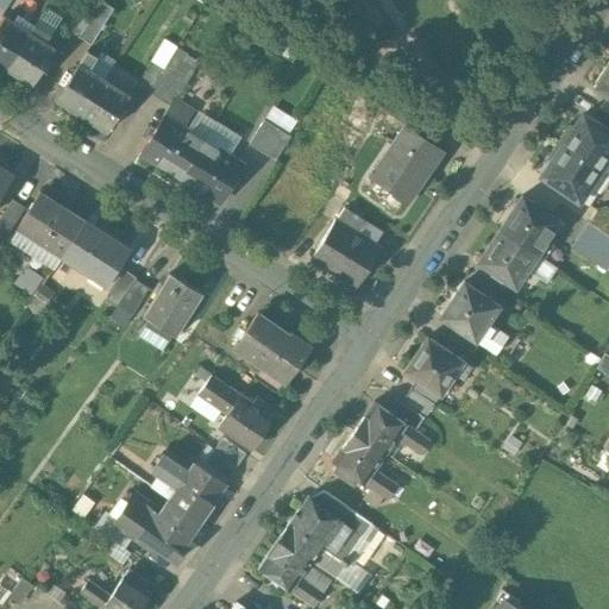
[(92,16),(79,37),(92,44),(114,8),(101,0),(92,16)]
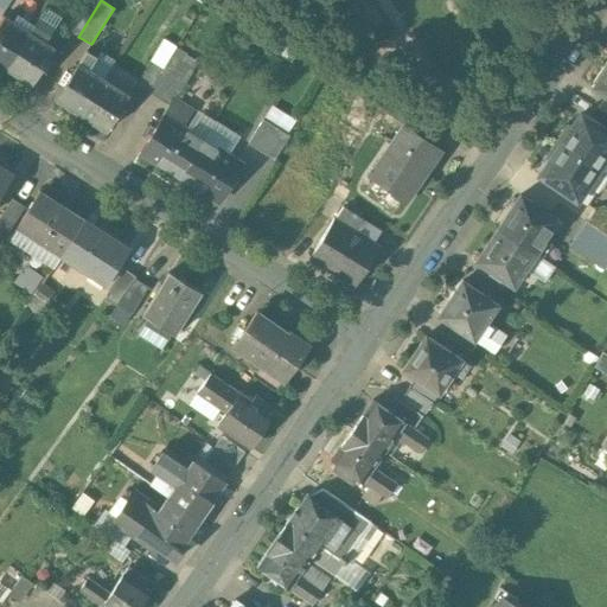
[(80,7),(66,30),(78,37),(91,16),(80,7)]
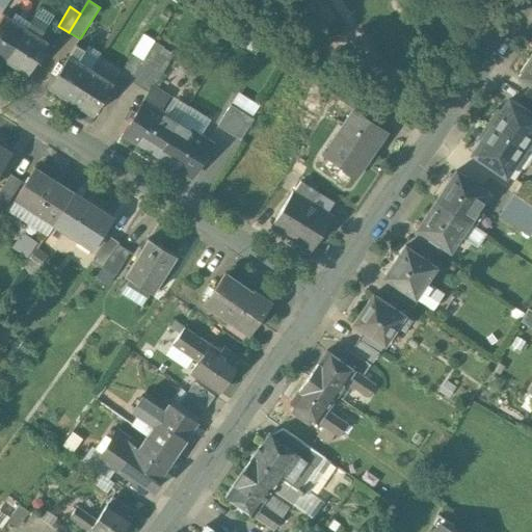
[(11,20),(4,15),(0,21),(0,55),(7,60),(30,23),(16,14),(11,20)]
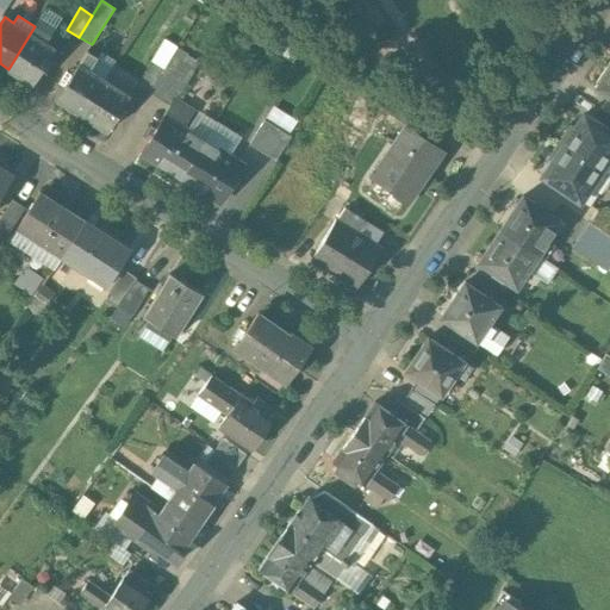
[(35,26),(8,69),(33,85),(55,49),(47,43),(51,36),(35,26)]
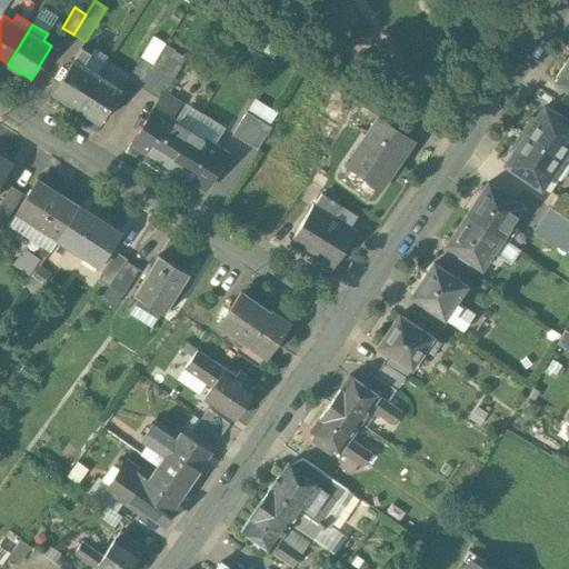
[(81,47),(53,92),(77,108),(98,73),(83,65),(91,52),(81,47)]
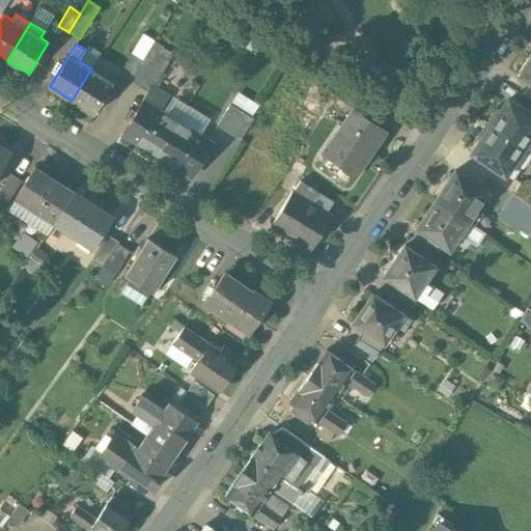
[(169,61),(148,49),(143,59),(163,72),(169,61)]
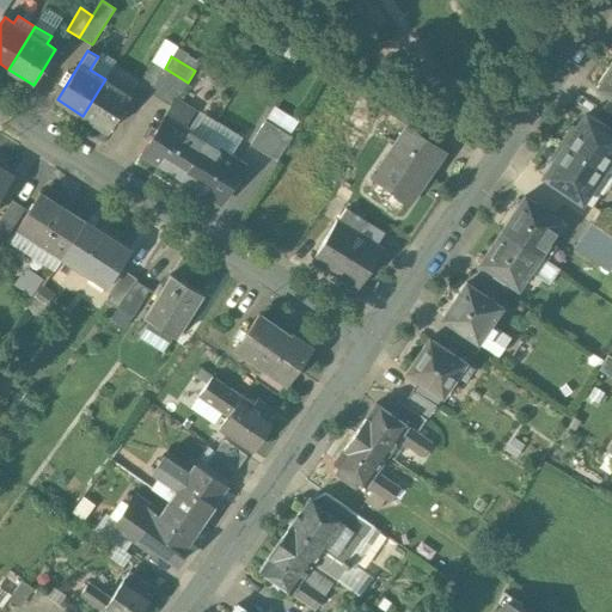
[(611,62),(598,84),(598,85),(599,86),(597,89),(611,98),(611,62)]
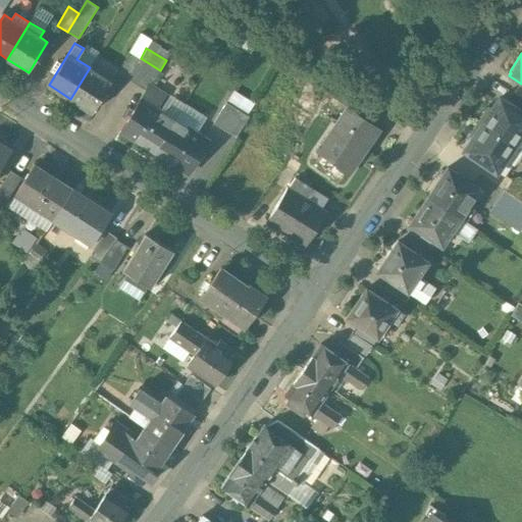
[(160,70),(141,58),(128,77),(147,89),(148,90),(150,86),(160,70)]
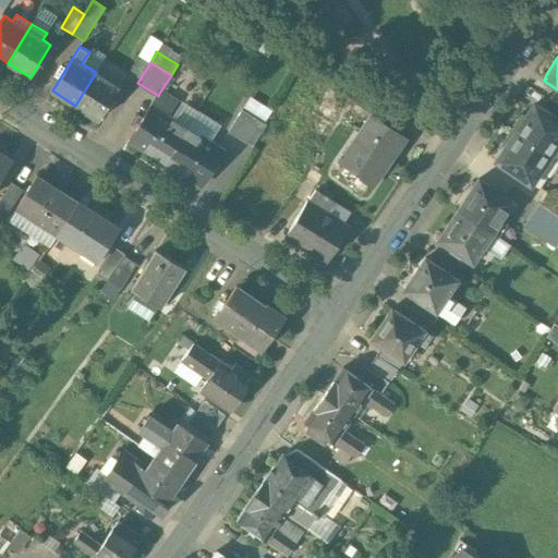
[(96,72),(75,106),(98,120),(119,87),(96,72)]
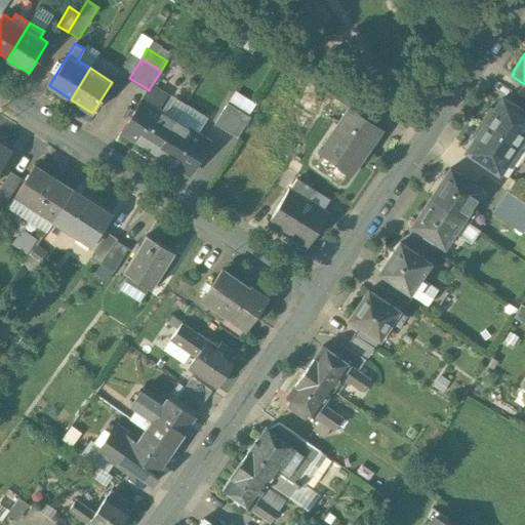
[(361,97),(341,85),(334,97),(349,107),(353,110),(361,97)]
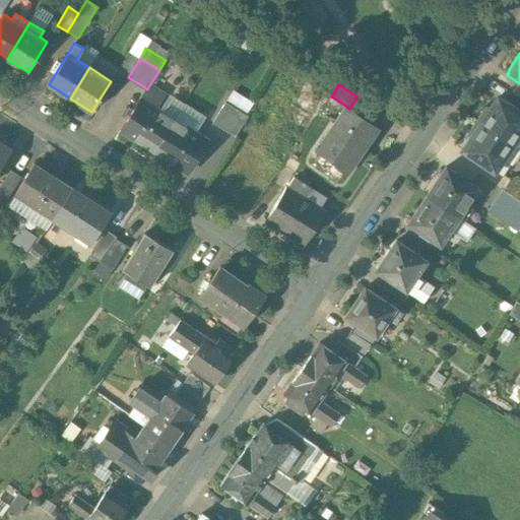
[(140,99),(139,99),(120,130),(154,151),(174,120),(156,110),(163,99),(159,91),(149,85),(147,89),(146,88),(140,99)]
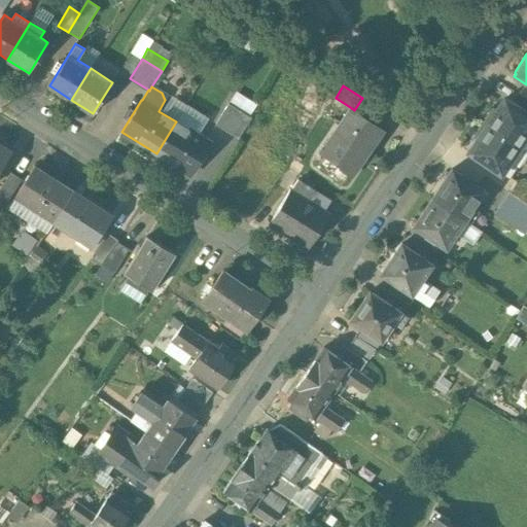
[(256,108),(235,95),(215,125),(237,138),(256,108)]
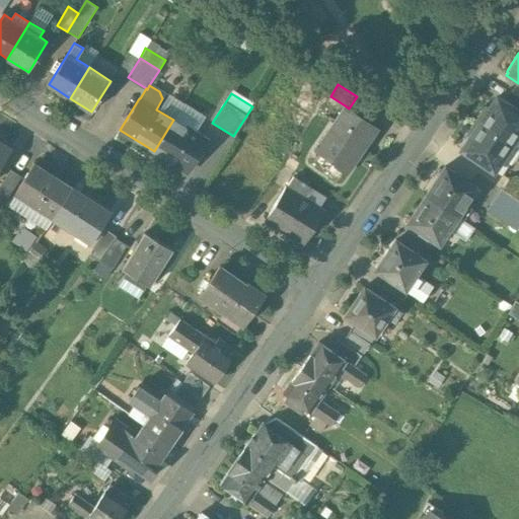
[(518,109),(507,102),(506,103),(497,97),(489,108),(486,106),(476,121),(511,144),(518,132),(518,109)]
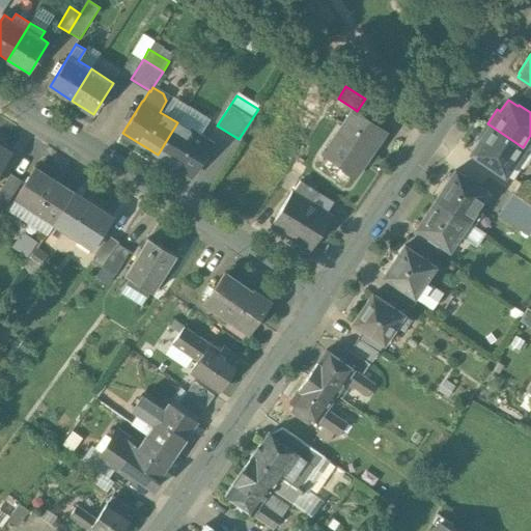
[(353,108),(323,152),(355,173),(384,130),(357,111),(353,108)]
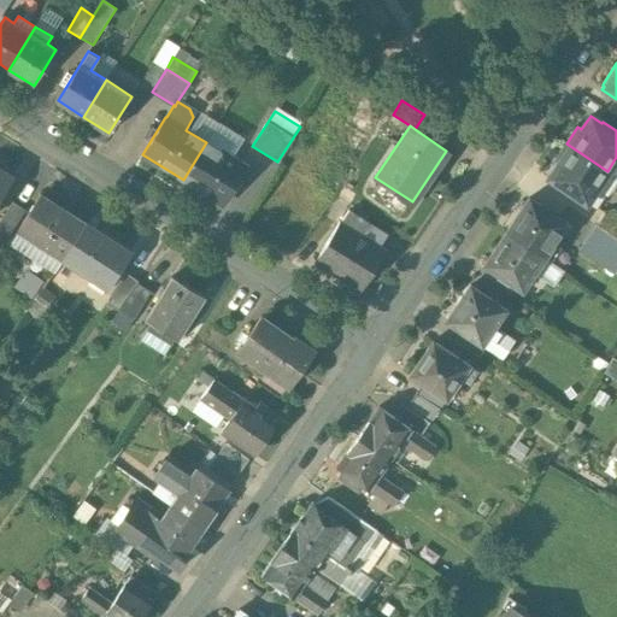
[(231,158),(206,142),(183,180),(223,205),(246,168),(231,158)]
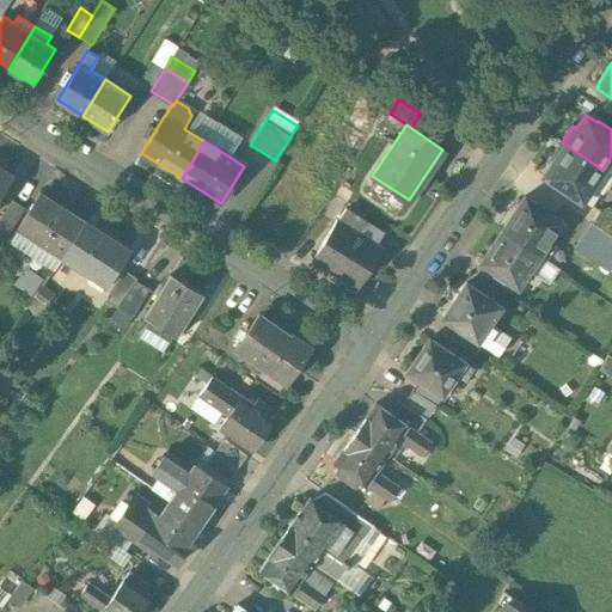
[(611,176),(603,170),(562,142),(550,158),(555,161),(545,175),(556,182),(555,184),(570,195),(571,194),(582,201),(592,187),(600,193),(605,191),(611,181),(611,176)]
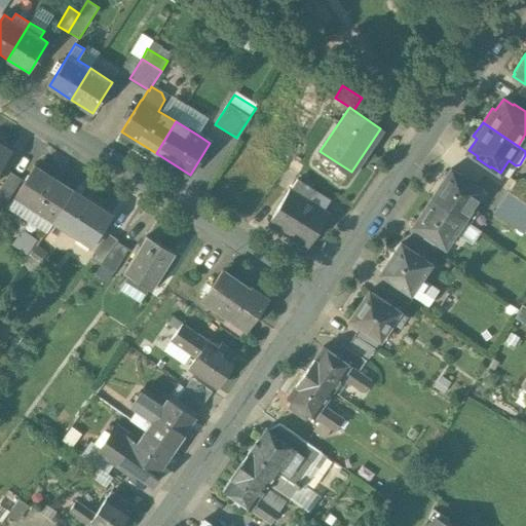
[(0,170),(11,152),(0,144),(0,170)]
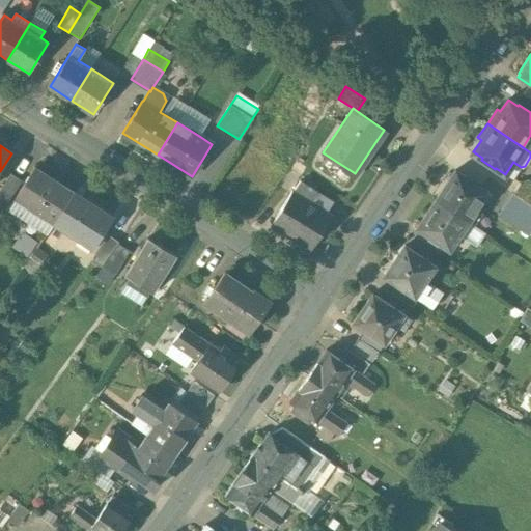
[(74,193),(35,167),(15,198),(54,224),(74,193)]
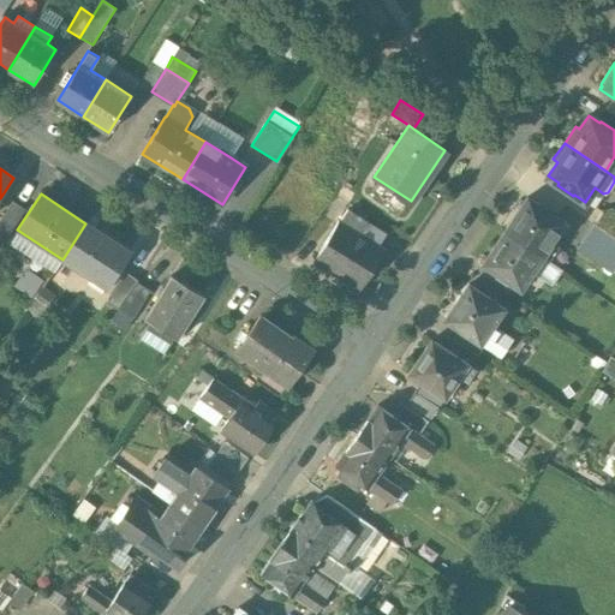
[(541,208),(526,198),(505,231),(543,256),(565,224),(551,215),(555,210),(544,202),(541,208)]
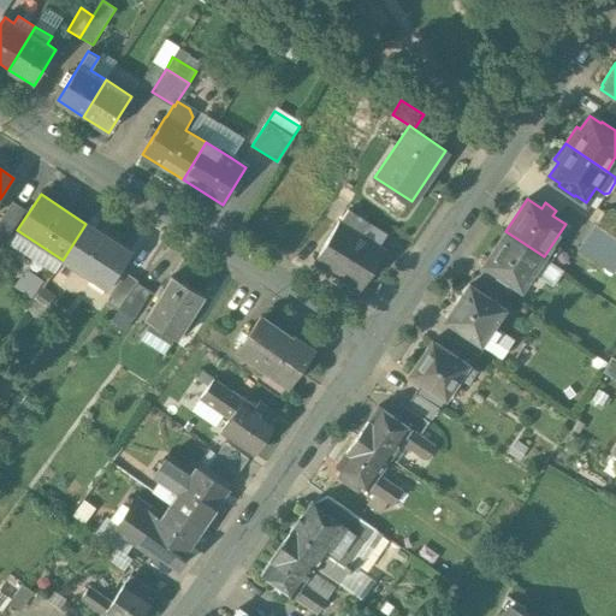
[(13,203),(0,223),(0,236),(6,241),(25,211),(13,203)]
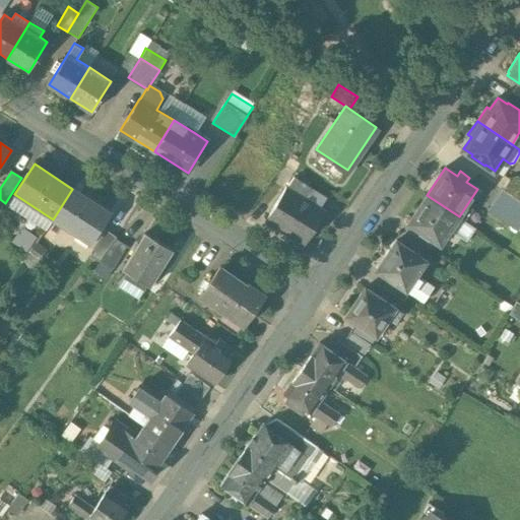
[(519,180),(517,178),(510,179),(502,190),(519,202),(519,180)]
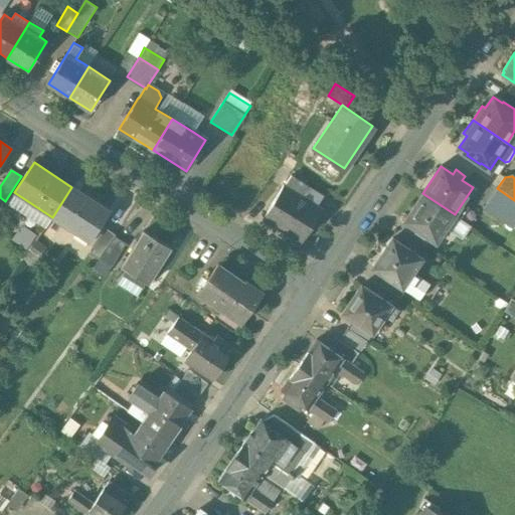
[(323,196),(304,184),(298,195),(317,207),(323,196)]
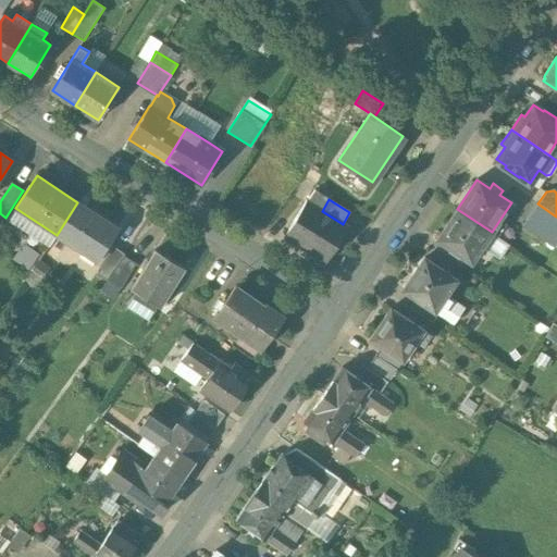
[(551,213),(537,203),(533,200),(527,211),(544,223),(551,213)]
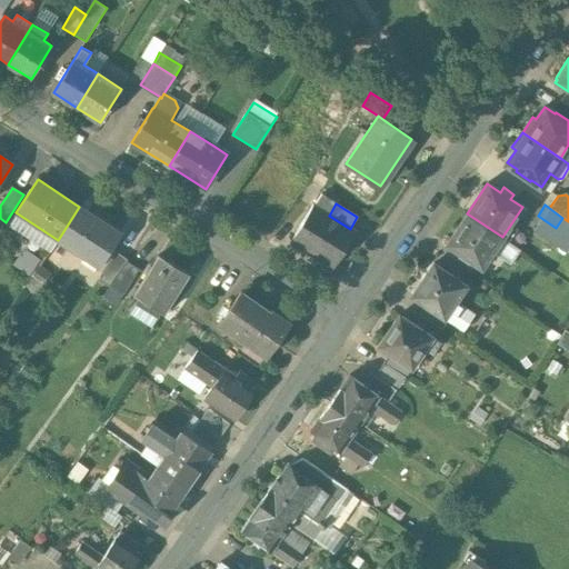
[(329,216),(312,206),(290,242),(332,269),(356,232),(350,229),(329,216)]
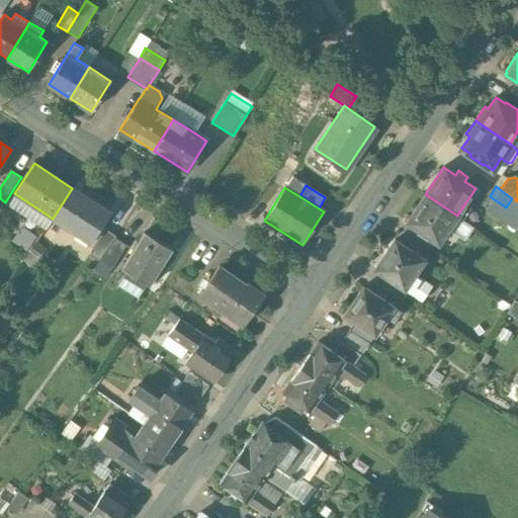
[(111,213),(72,188),(53,219),(91,244),(111,213)]
